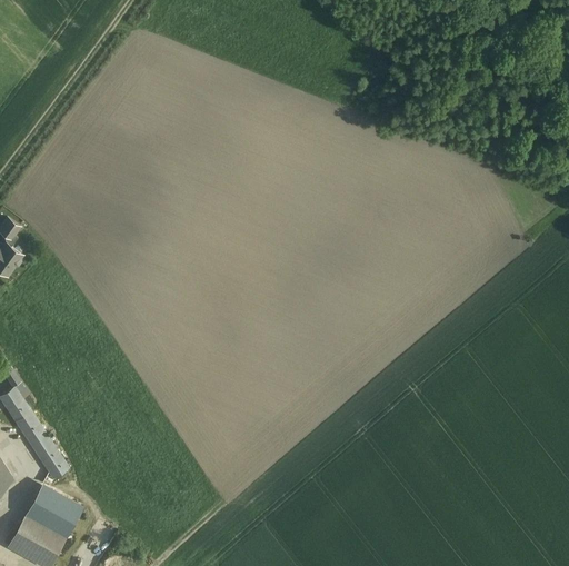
[(0,232),(8,238),(11,240),(15,237),(20,229),(8,220),(0,229),(0,232)]
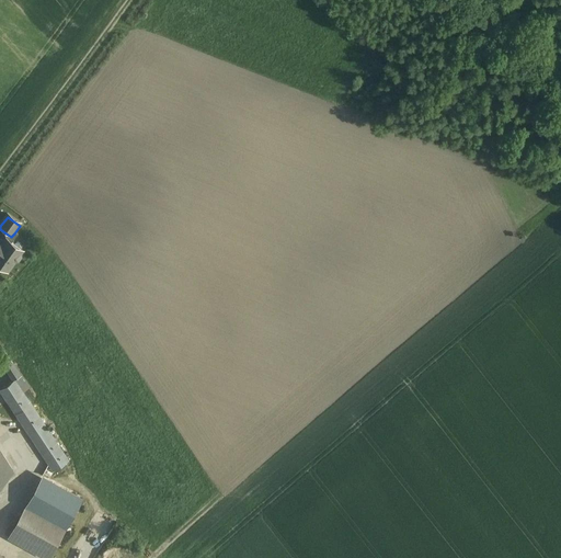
[(11,237),(8,235),(3,241),(6,242),(6,241),(11,246),(18,236),(14,234),(11,237)]
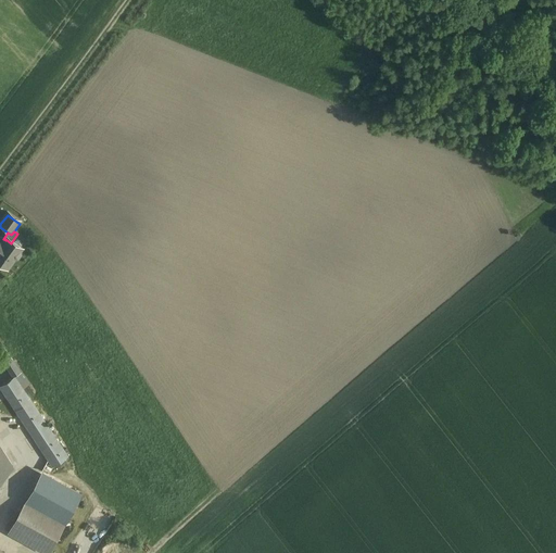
[(22,251),(11,243),(5,239),(5,240),(1,247),(0,246),(0,265),(8,271),(14,262),(17,262),(21,258),(20,254),(22,251)]
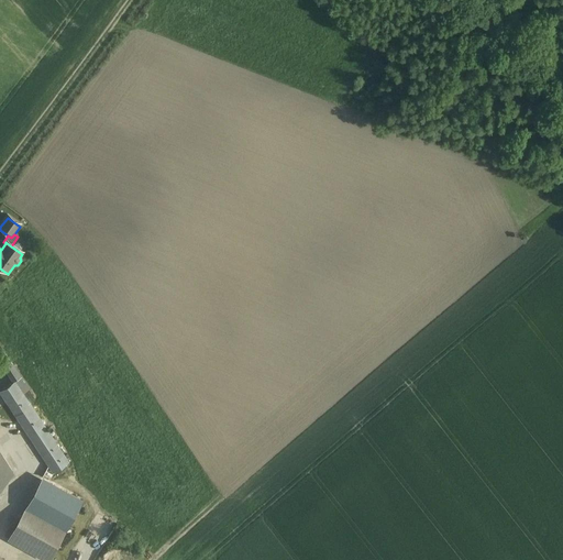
[(68,465),(23,396),(29,393),(20,380),(0,393),(0,394),(54,475),(68,465)]
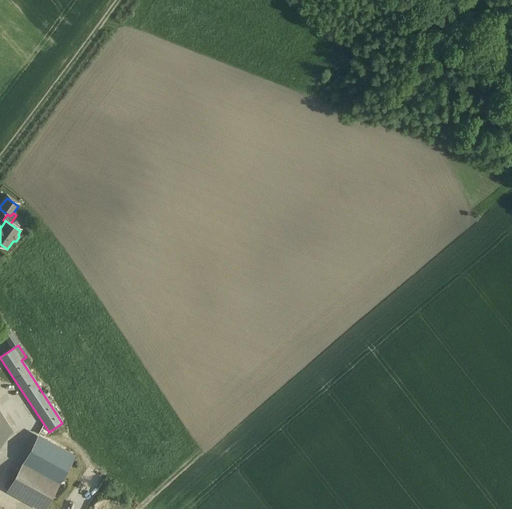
[(0,439),(12,433),(0,414),(0,439)]
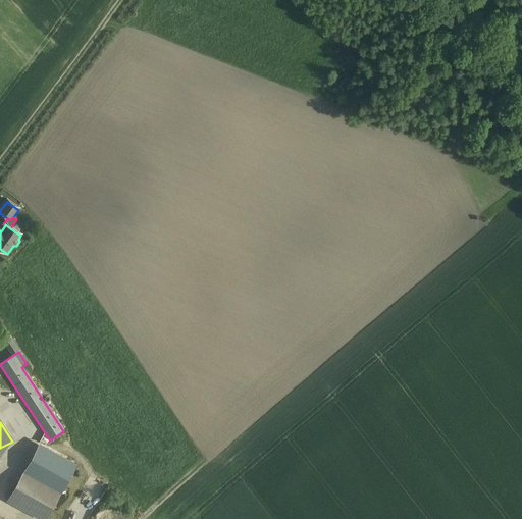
[(39,445),(23,473),(61,494),(76,466),(39,445)]
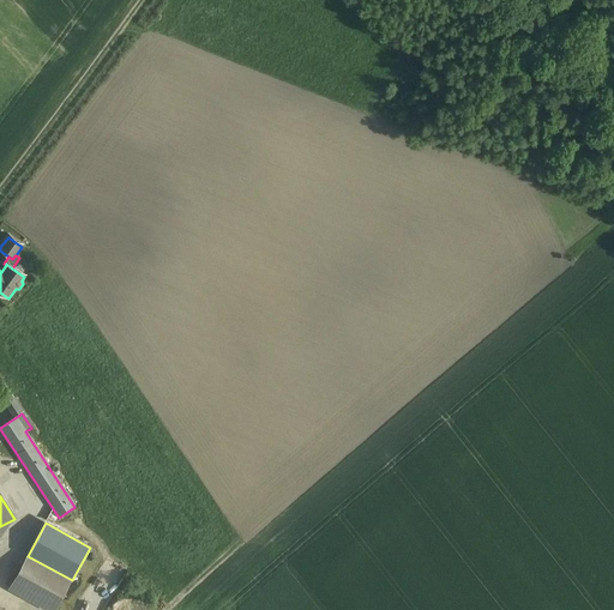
[(28,556),(8,590),(43,609),(54,609),(72,580),(28,556)]
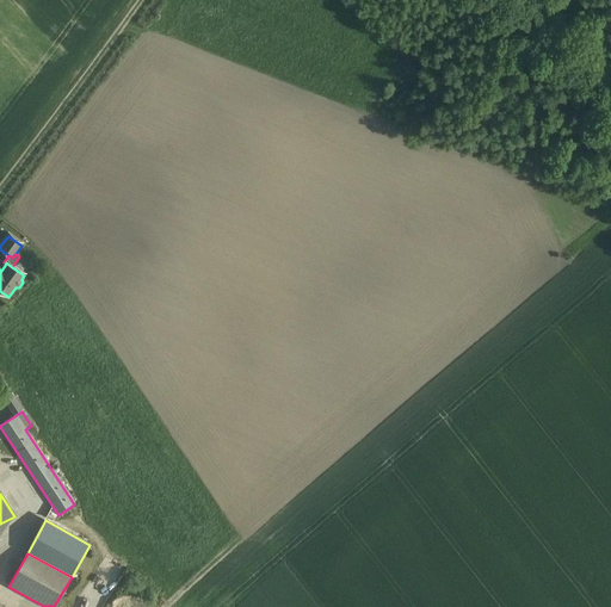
All buildings are outlined.
